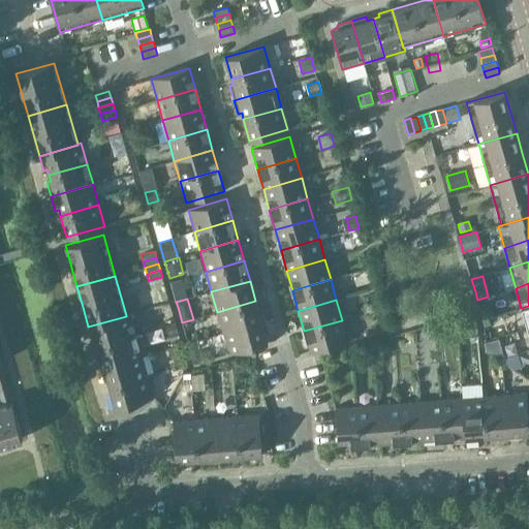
[(255,301),(217,312),(223,333),(265,320),(261,306),(257,307),(255,301)]
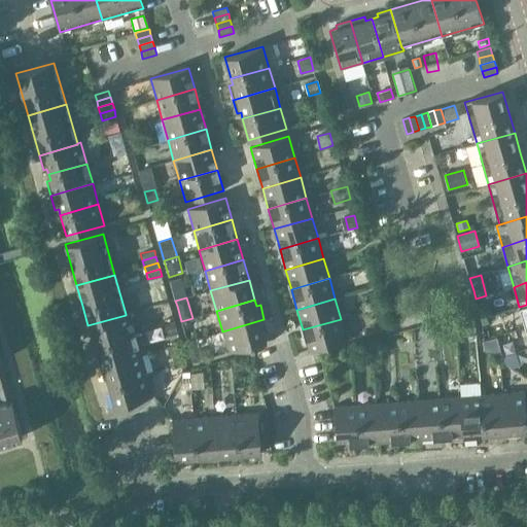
[(488,305),(478,308),(481,318),(491,315),(488,305)]
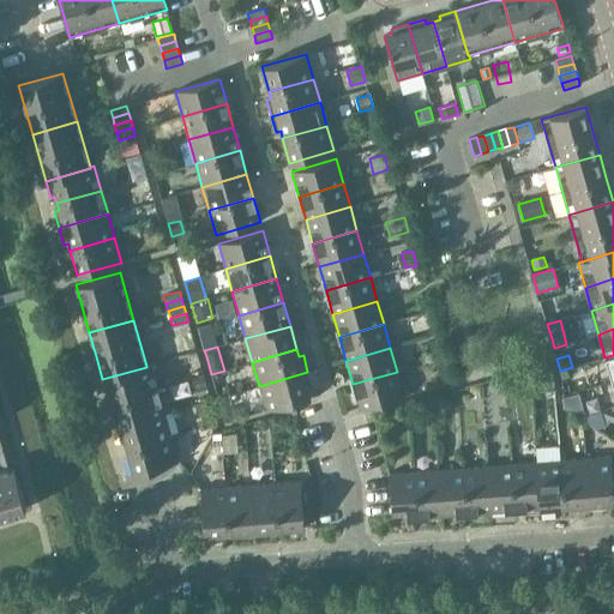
[(113,402),(158,390),(151,365),(146,366),(146,367),(102,379),(107,396),(112,395),(113,402)]
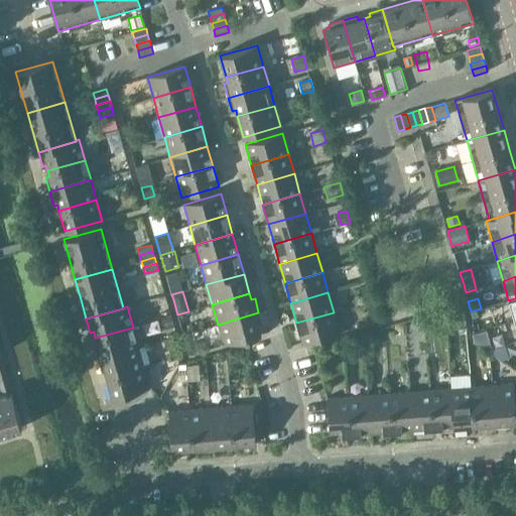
[(458,308),(445,310),(447,321),(460,319),(458,308)]
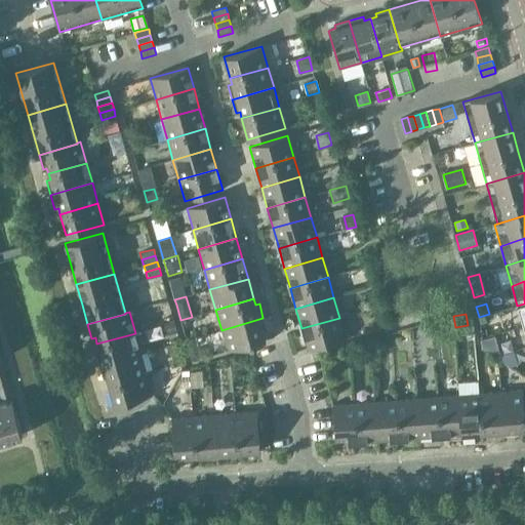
[(221,330),(228,351),(266,340),(264,333),(267,332),(263,318),(221,330)]
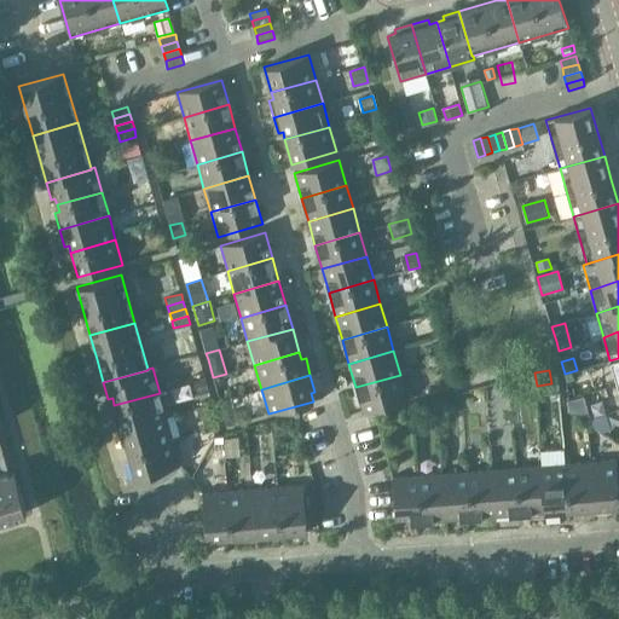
[(356,387),(363,412),(408,399),(400,375),(356,387)]
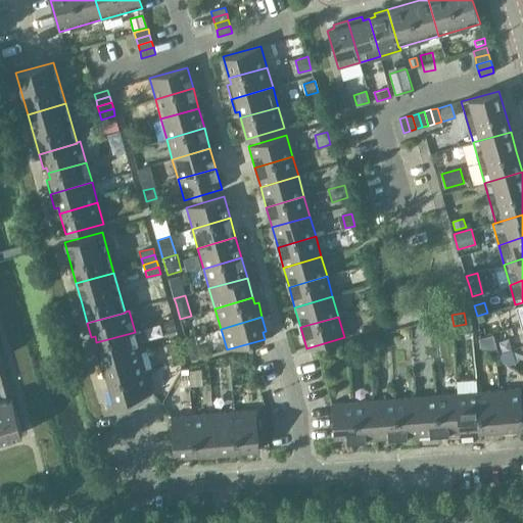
[(177,332),(174,321),(164,323),(169,334),(177,332)]
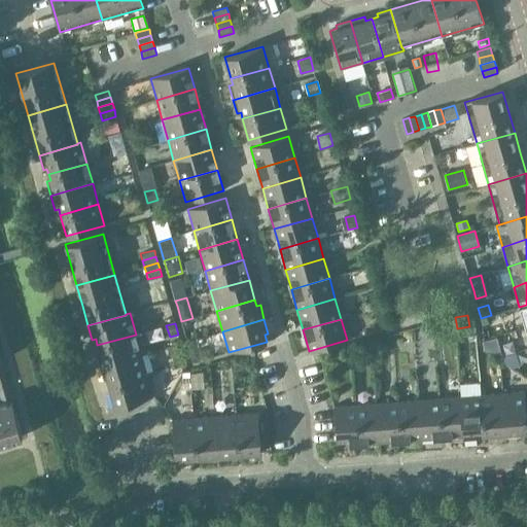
[(526,338),(526,326),(525,327),(515,330),(518,341),(526,338)]
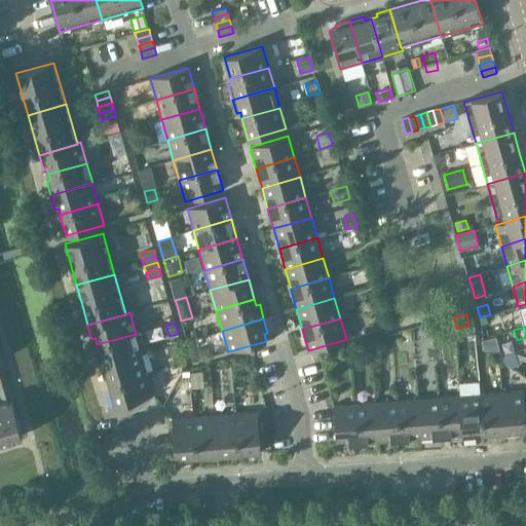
[(136,334),(97,344),(99,350),(96,351),(100,366),(141,353),(136,334)]
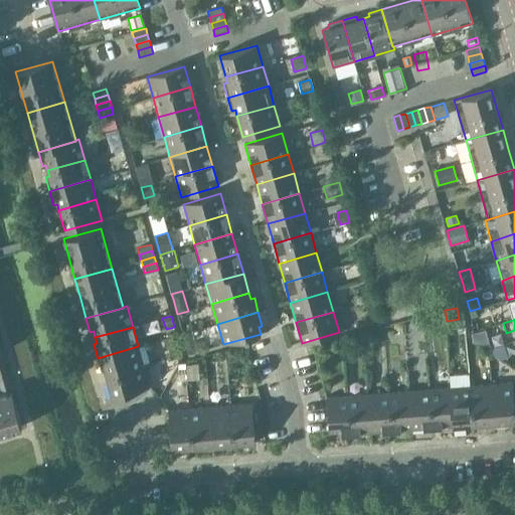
[(473,342),(486,350),(491,348),(485,329),(472,333),(473,342)]
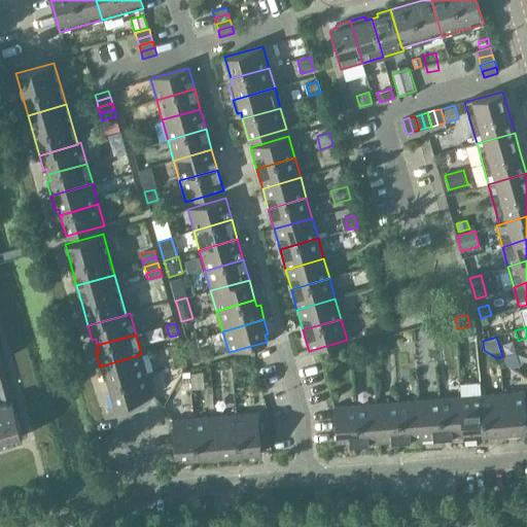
[(172,346),(169,347),(171,354),(182,350),(183,350),(181,343),(172,346)]
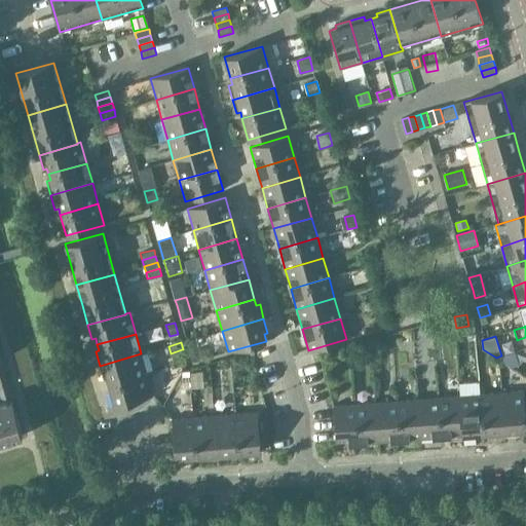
[(203,349),(190,352),(193,362),(207,358),(203,349)]
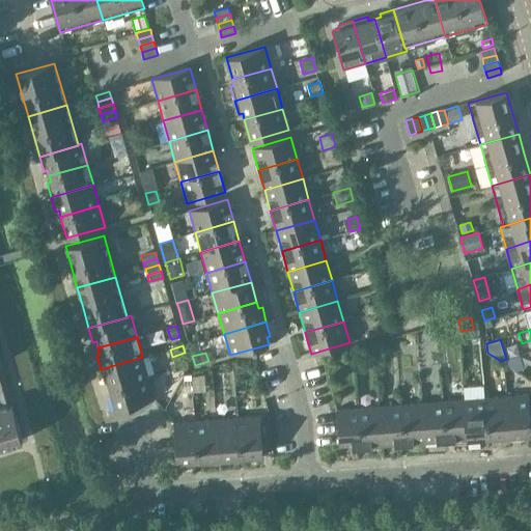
[(520,355),(506,359),(501,361),(514,370),(523,367),(520,355)]
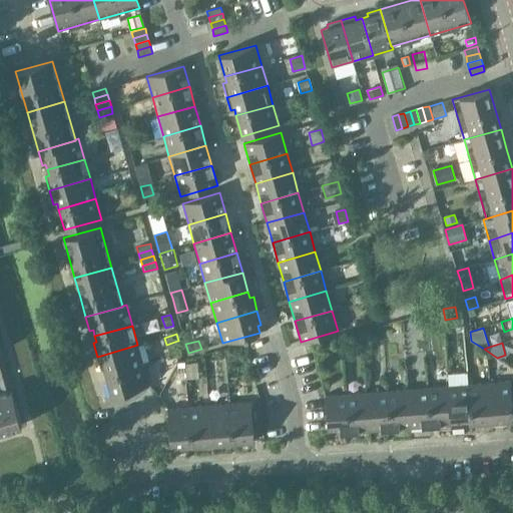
[(106,375),(143,365),(137,345),(97,357),(101,370),(104,369),(106,375)]
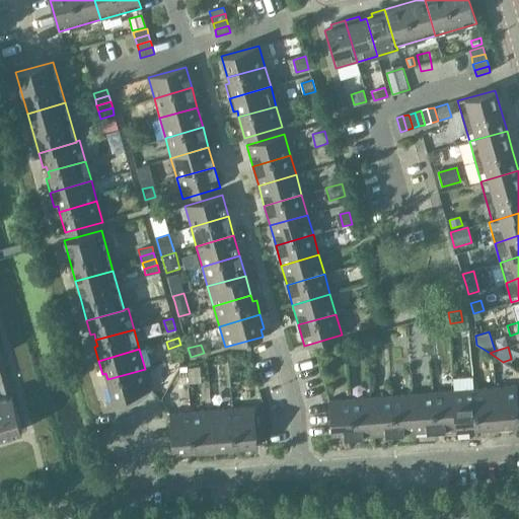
[(151,389),(145,369),(107,379),(113,400),(151,389)]
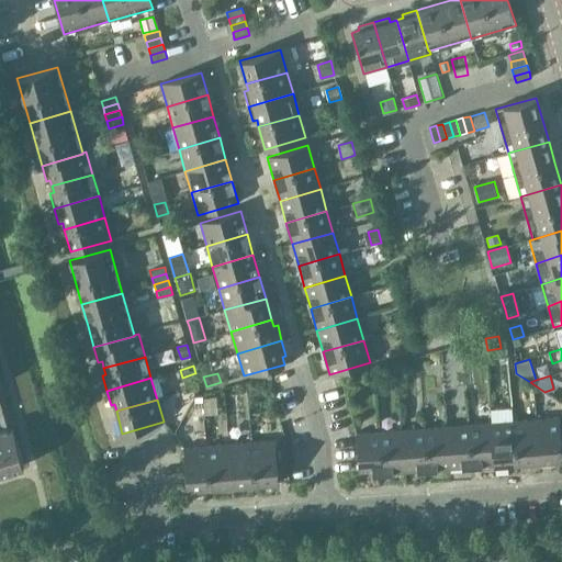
[(260,402),(251,402),(251,414),(261,414),(260,402)]
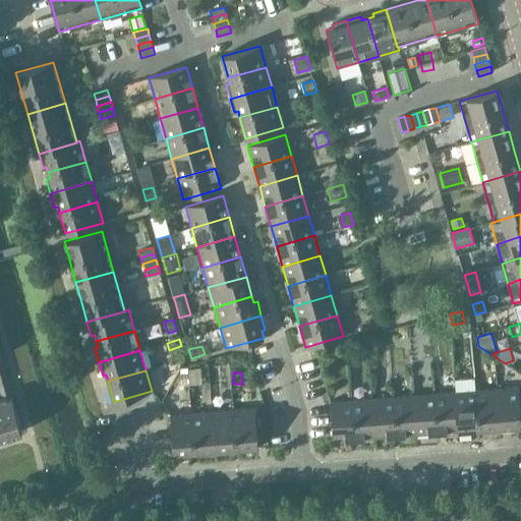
[(5,375),(0,378),(0,389),(1,392),(9,389),(5,375)]
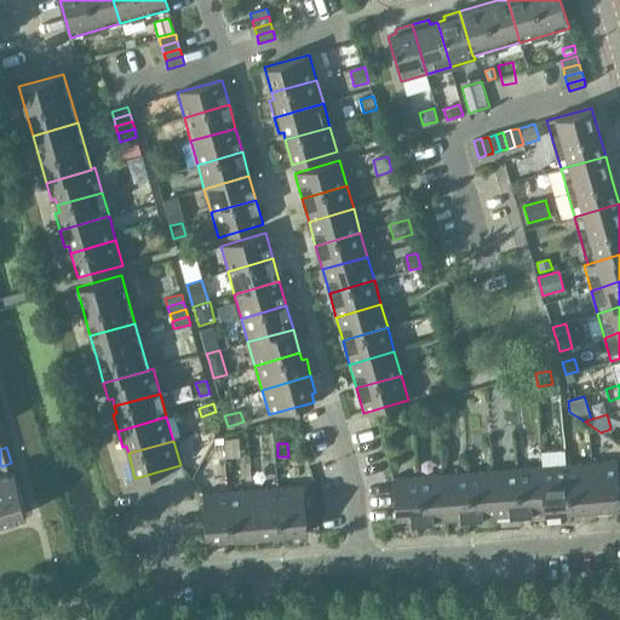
[(595,514),(613,512),(612,507),(619,506),(619,500),(616,460),(591,463),(595,514)]
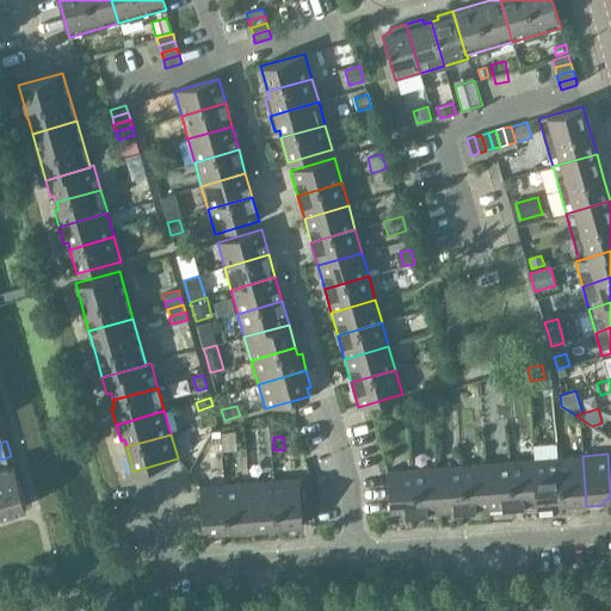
[(586,506),(582,456),(557,457),(561,504),(569,503),(569,507),(586,506)]
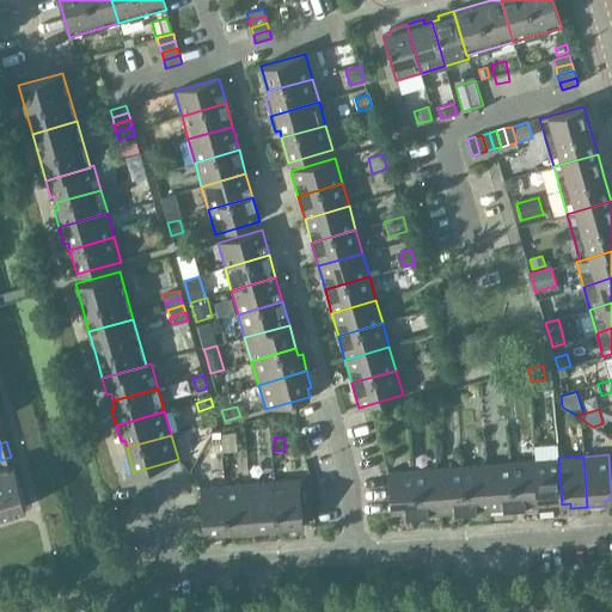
[(562,505),(558,458),(534,460),(538,507),(562,505)]
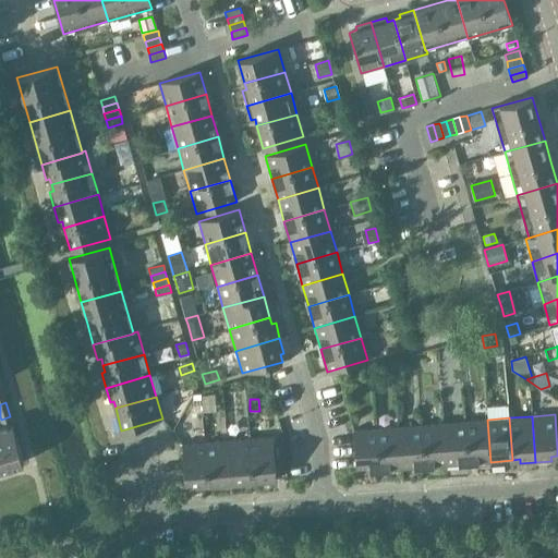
[(465,422),(469,463),(490,462),(487,420),(465,422)]
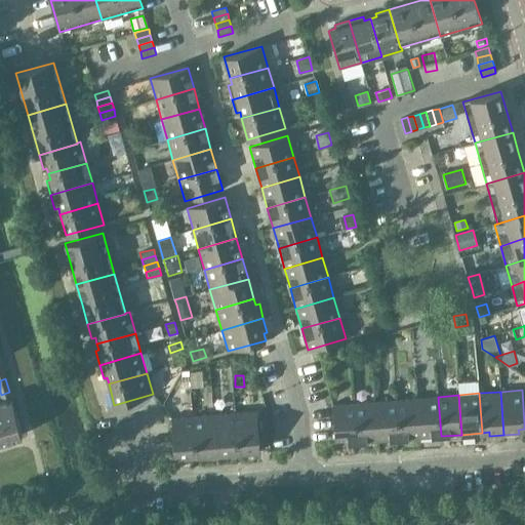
[(416,398),(419,438),(441,436),(438,397),(416,398)]
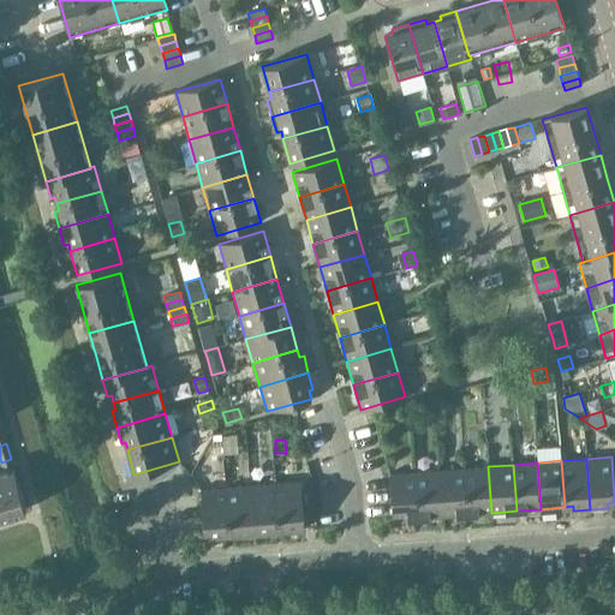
[(0,517),(25,511),(13,466),(0,469),(0,517)]
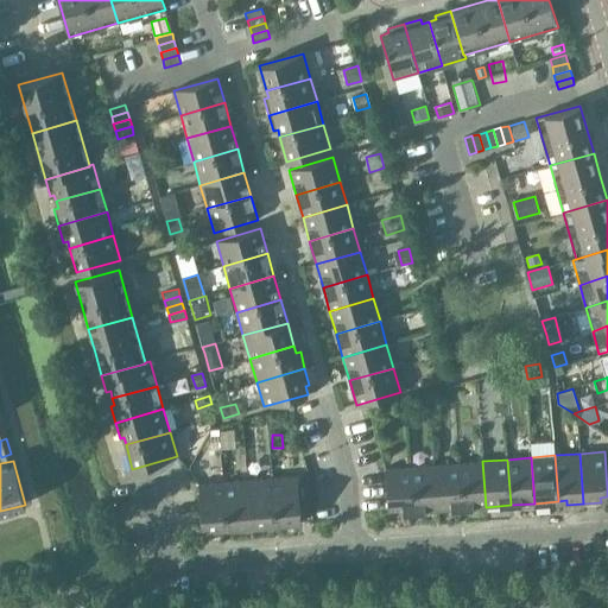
[(486,507),(482,461),(458,463),(462,510),(486,507)]
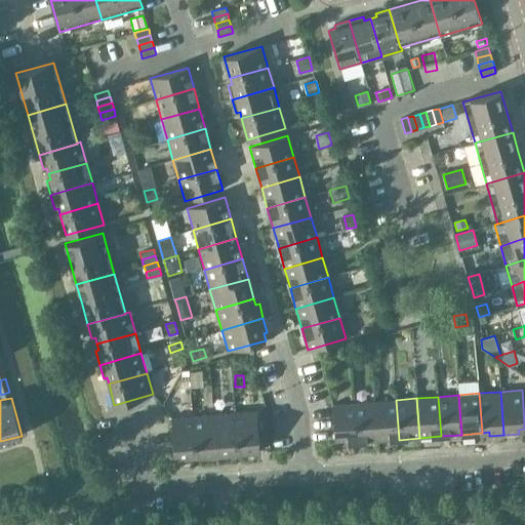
[(399,440),(396,400),(375,402),(378,441),(399,440)]
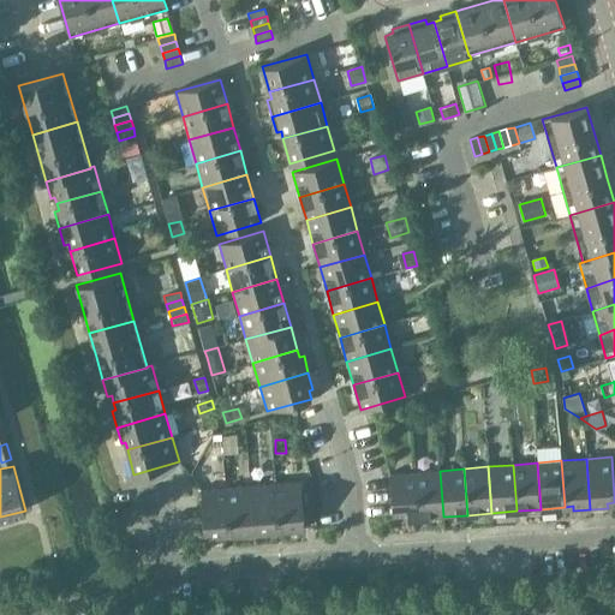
[(419,519),(443,517),(440,471),(416,472),(419,519)]
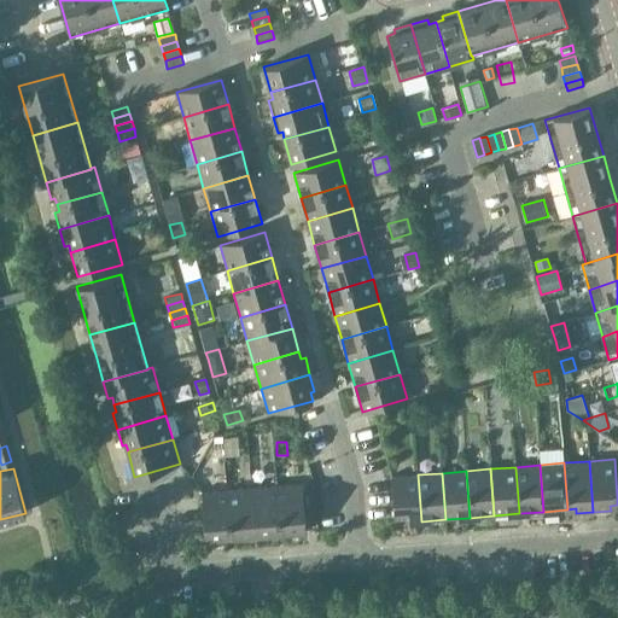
[(421,522),(418,474),(391,477),(395,524),(421,522)]
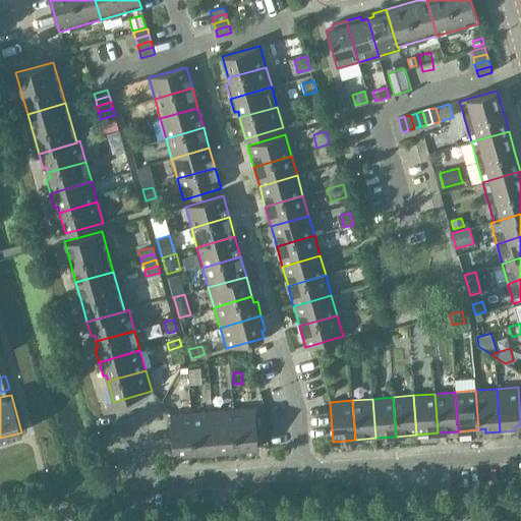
[(254,408),(233,410),(236,449),(257,447),(254,408)]
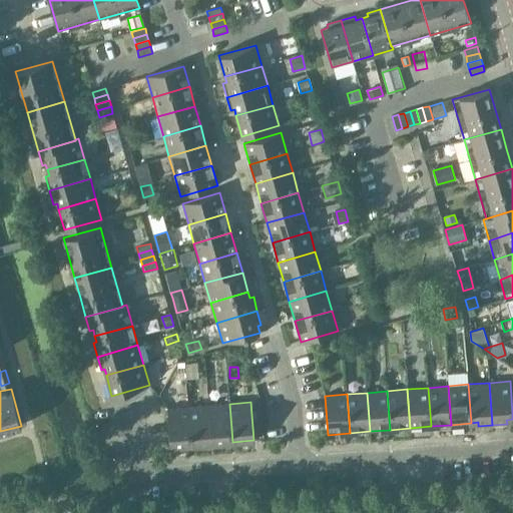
[(209,405),(212,447),(226,446),(226,443),(232,442),(229,404),(209,405)]
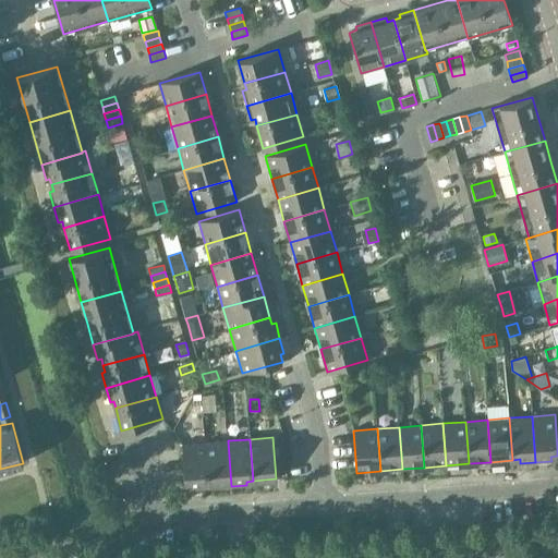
[(205,443),(208,484),(215,484),(216,487),(231,486),(228,440),(205,443)]
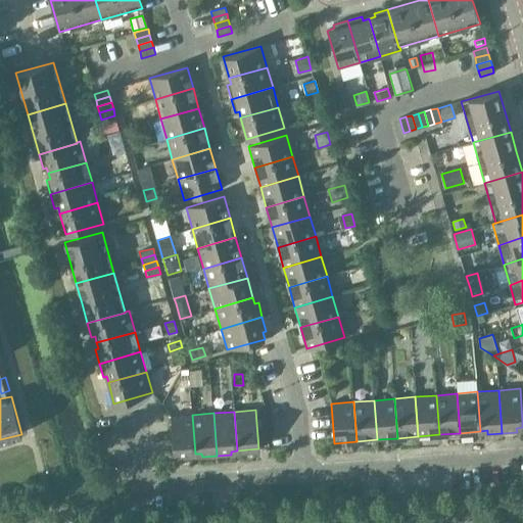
[(192,415),(171,416),(174,456),(195,454),(192,415)]
